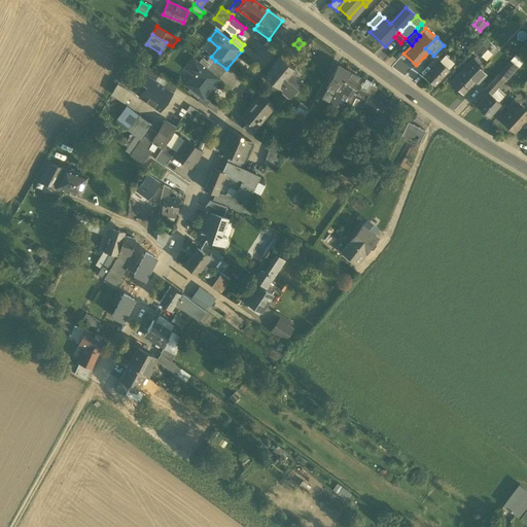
[(487,49),(492,55),(497,49),(487,39),(486,41),(489,44),(485,47),(487,49)]
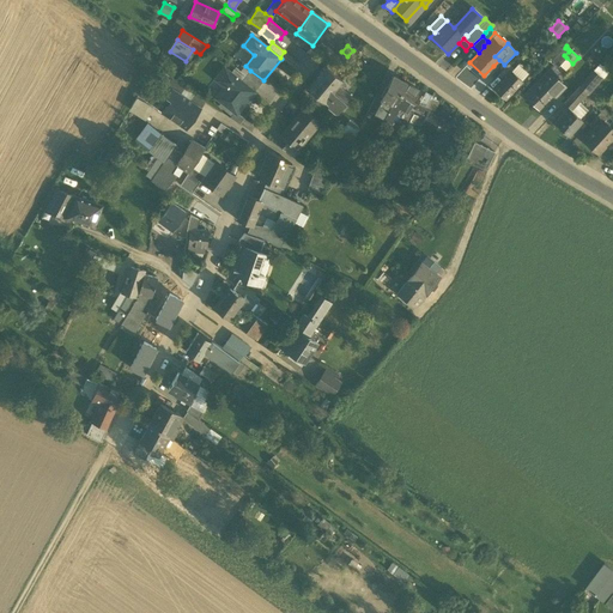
[(552,61),(558,67),(559,66),(566,58),(564,55),(569,52),(565,48),(552,61)]
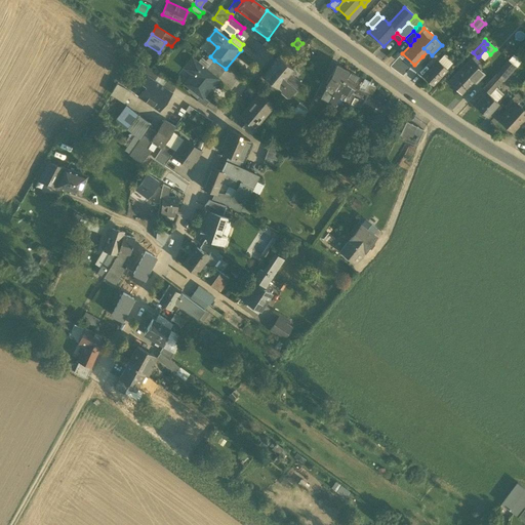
[(485,49),(479,56),(484,61),(490,54),(485,49)]
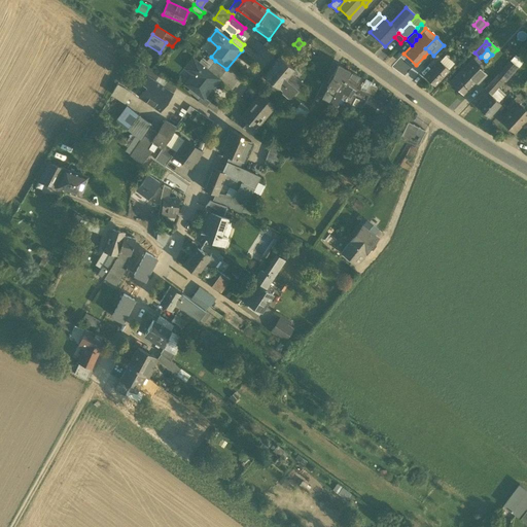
[(437,55),(429,64),(433,67),(440,61),(442,59),(437,55)]
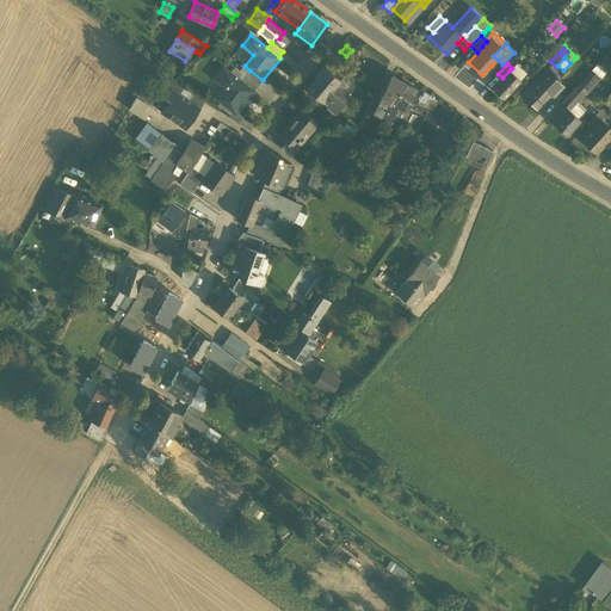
[(516,63),(512,68),(510,71),(520,81),(528,74),(516,63)]
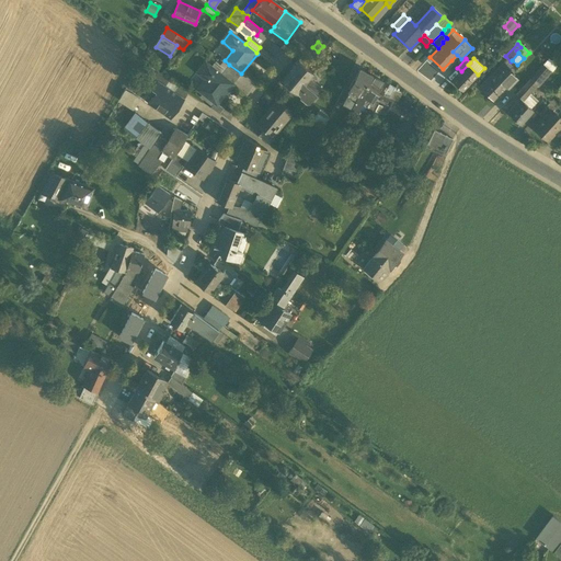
[(548,58),(542,65),(551,71),(557,66),(548,58)]
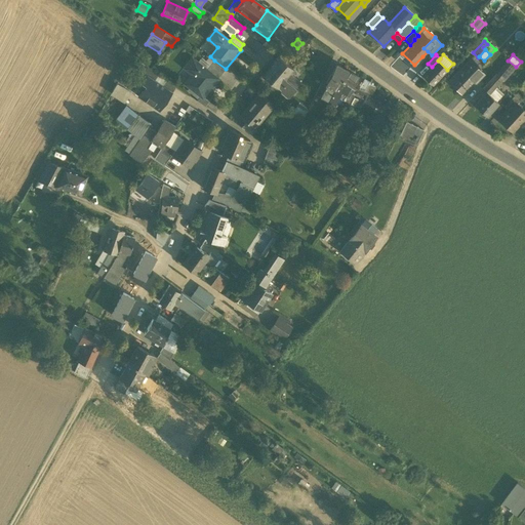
[(279,56),(271,67),(285,78),(289,73),(293,69),(279,56)]
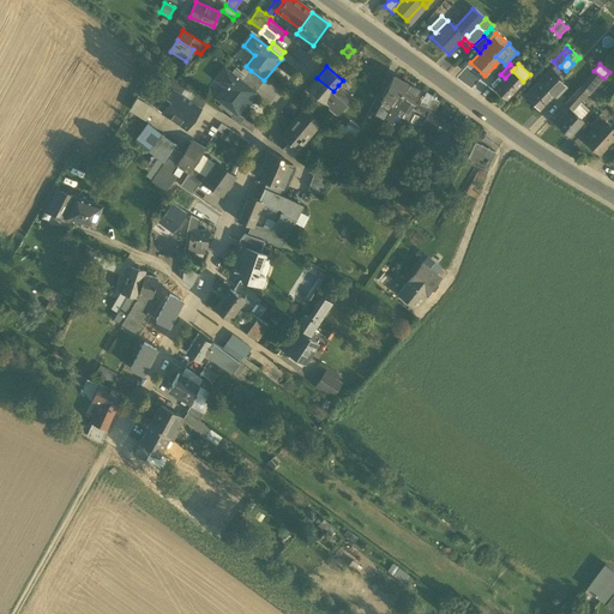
[(242,82),(247,77),(235,67),(230,72),(242,82)]
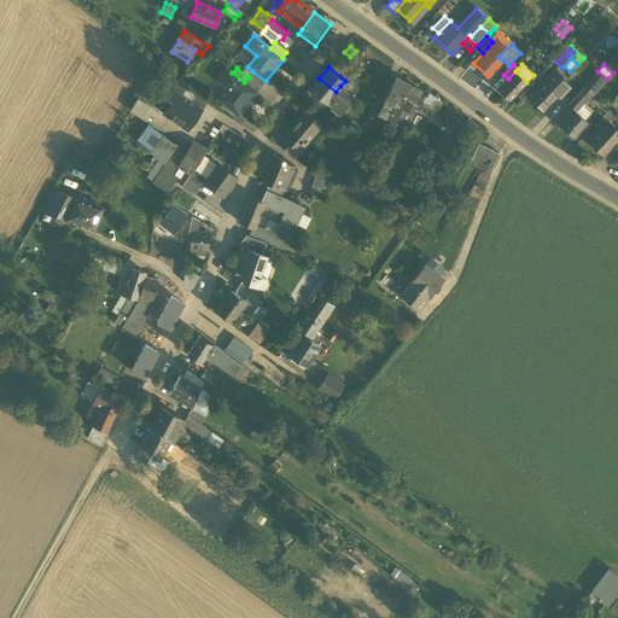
[(235,112),(240,116),(240,115),(257,93),(244,82),(232,73),(227,69),(219,80),(229,89),(221,100),(223,103),(235,112)]
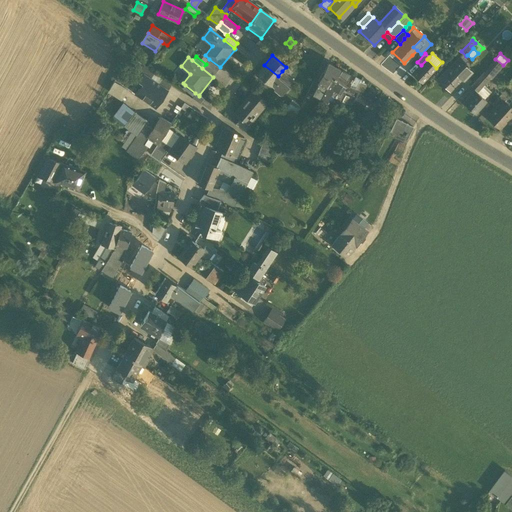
[(437,80),(452,94),(472,73),(463,65),(466,63),(460,58),(437,80)]
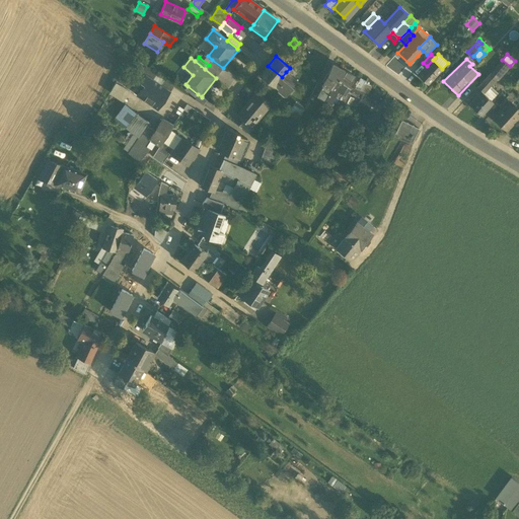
[(212,60),(209,65),(220,73),(223,68),(212,60)]
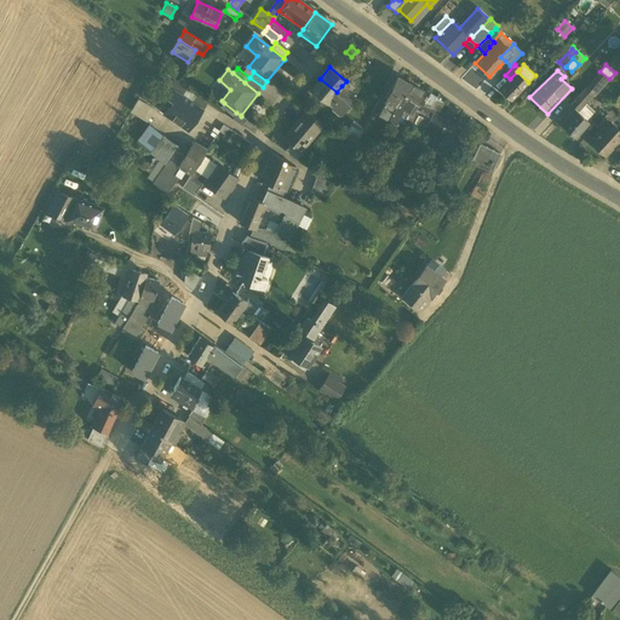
[(499,90),(511,101),(528,82),(517,72),(510,79),(499,90)]
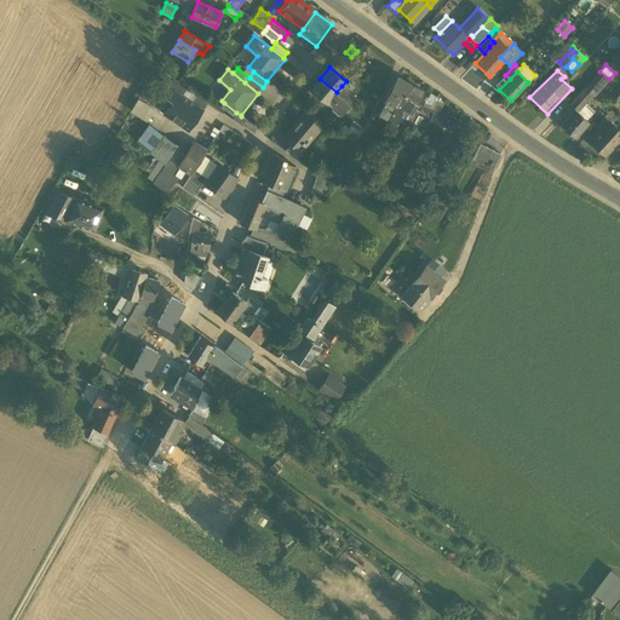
[(600,72),(586,87),(593,95),(595,96),(609,79),(600,72)]
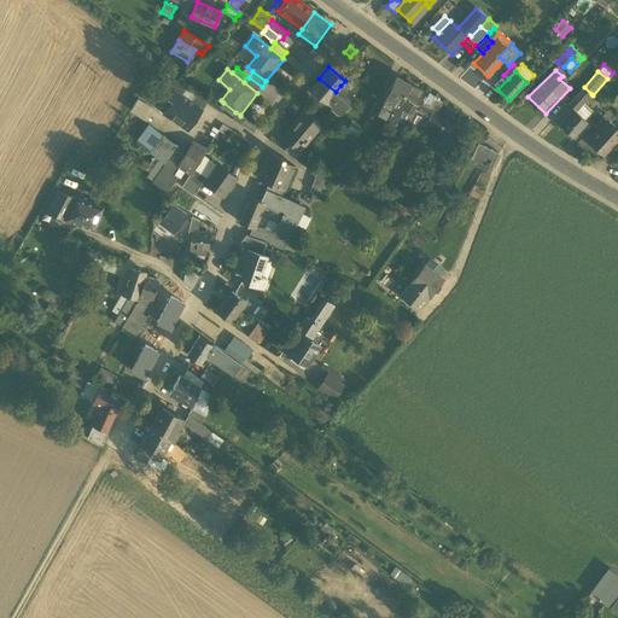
[(385,99),(395,104),(400,93),(404,97),(410,85),(395,76),(383,95),(383,98),(385,99)]
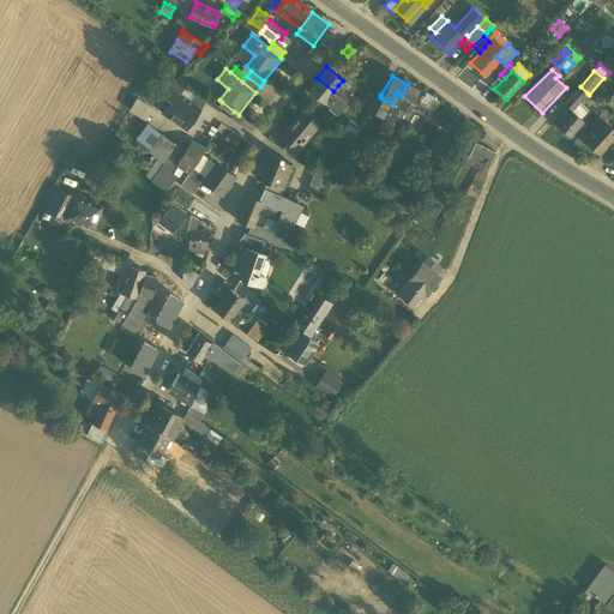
[(256,92),(260,86),(247,77),(242,82),(256,92)]
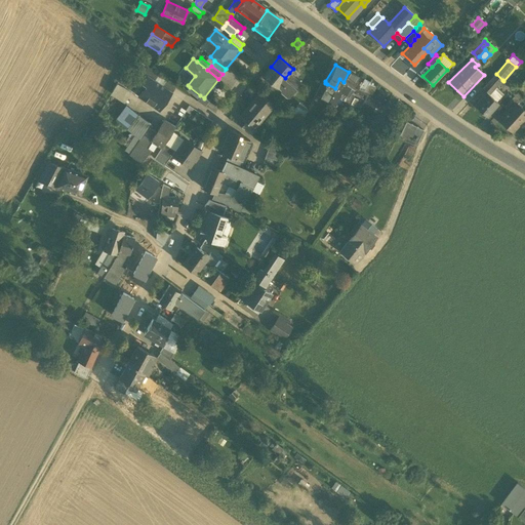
[(171,92),(172,92),(175,87),(148,67),(144,73),(148,76),(148,75),(171,91),(171,92)]
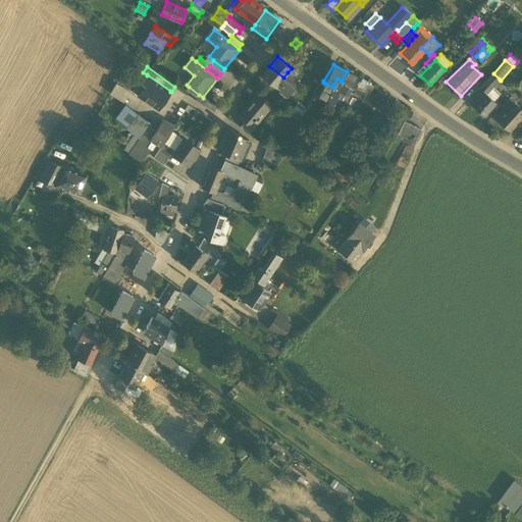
[(275,87),(276,86),(283,77),(269,66),(261,75),(275,87)]
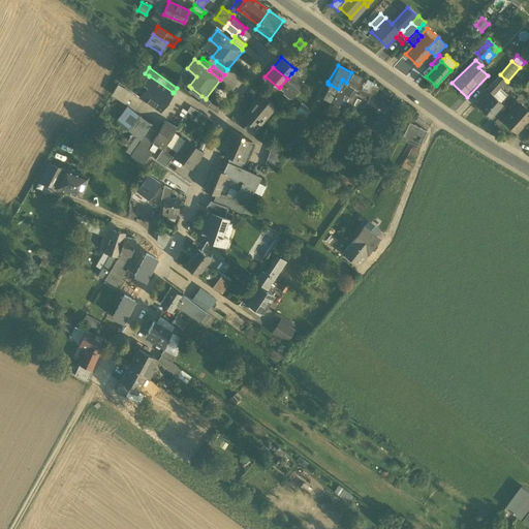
[(351,72),(346,83),(355,89),(362,79),(351,72)]
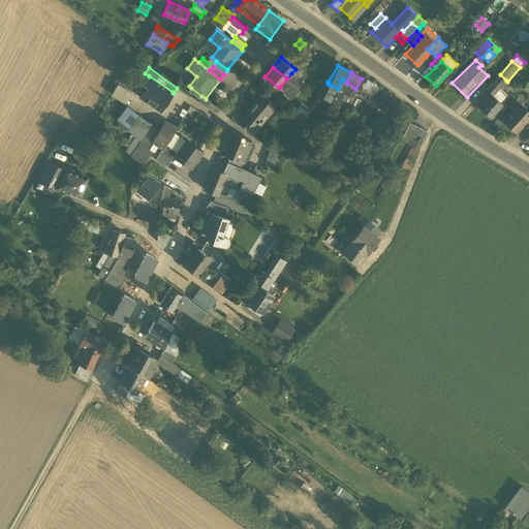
[(287,79),(299,88),(303,83),(291,73),(287,79)]
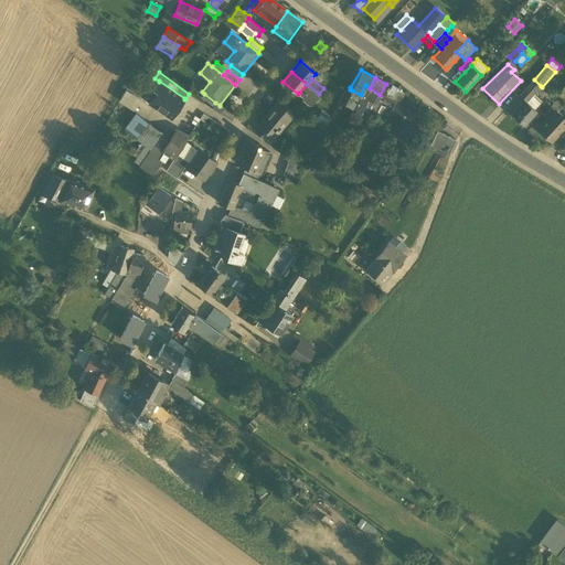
[(534,80),(519,96),(523,99),(524,99),(526,102),(534,94),(541,86),(534,80)]
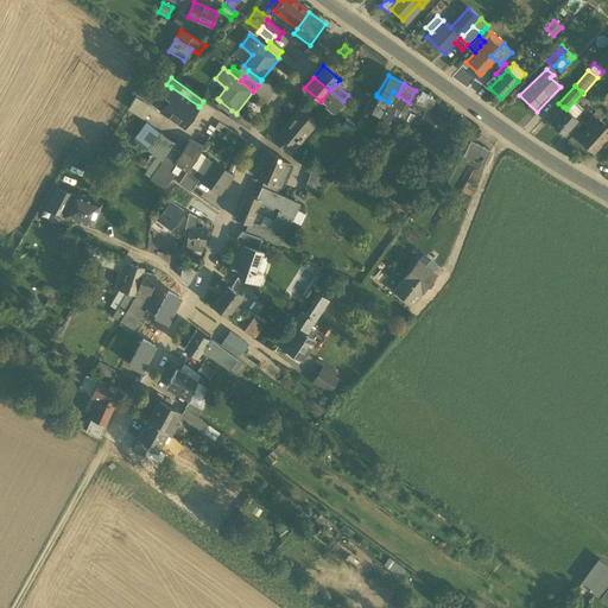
[(163,112),(184,127),(198,107),(198,106),(171,87),(171,88),(165,96),(157,108),(163,112)]
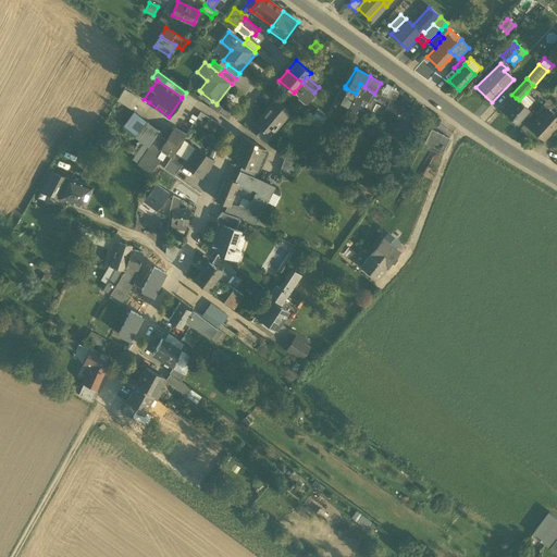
[(314,93),(302,83),(295,91),(299,95),(299,97),(304,101),(307,101),(309,99),(314,94),(314,93)]
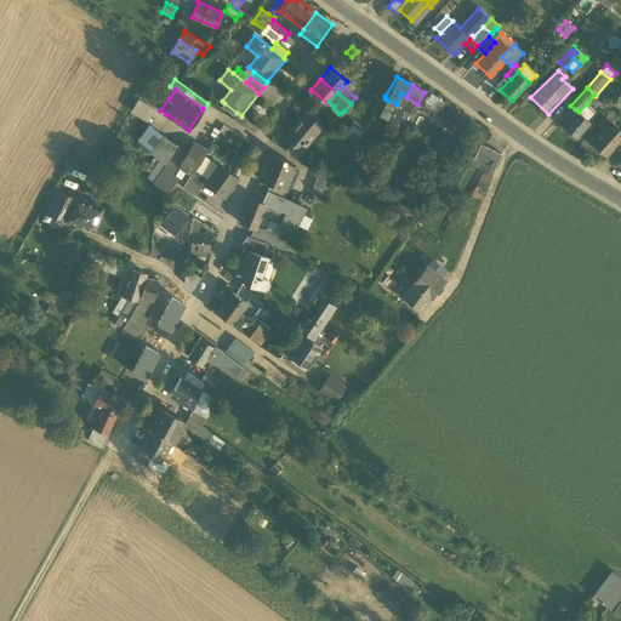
[(402,93),(397,104),(403,108),(412,114),(412,112),(417,104),(406,97),(402,93)]
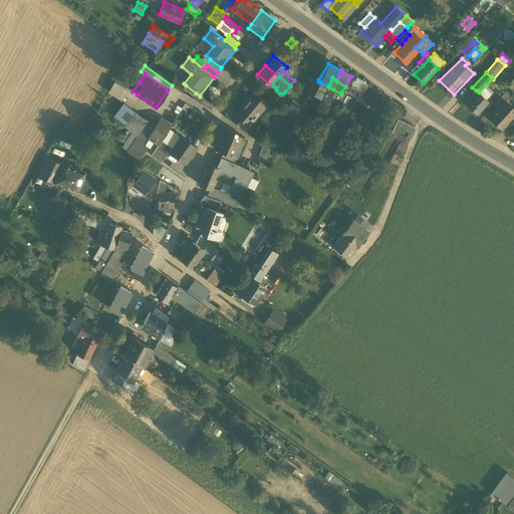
[(352,85),(356,88),(360,81),(361,79),(357,77),(352,85)]
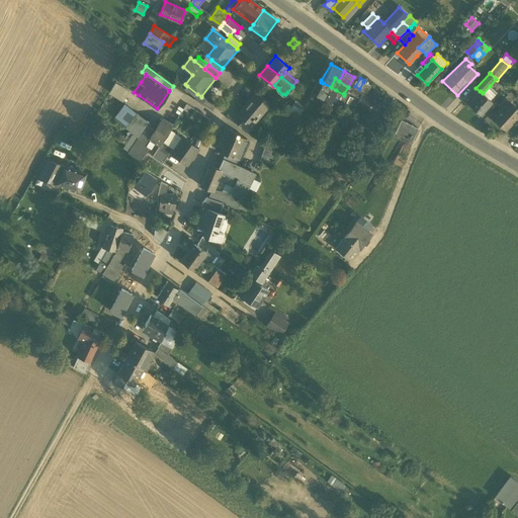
[(321,82),(321,80),(318,79),(311,94),(316,96),(323,83),(321,82)]
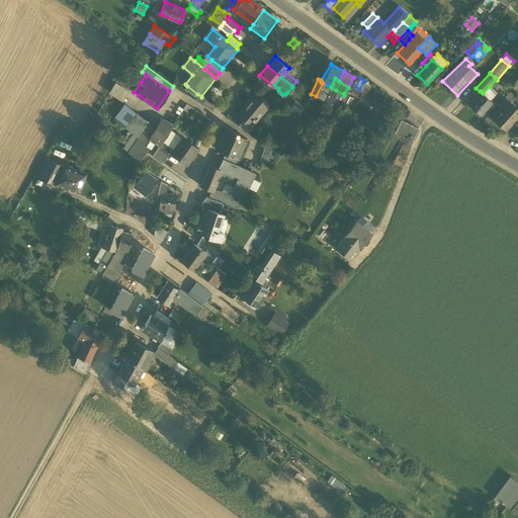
[(371,86),(363,82),(359,89),(358,90),(359,91),(366,94),(371,86)]
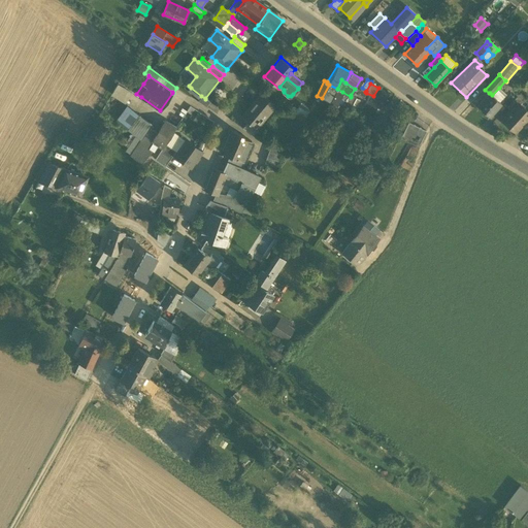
[(131,93),(122,88),(118,85),(111,95),(124,102),(131,93)]
